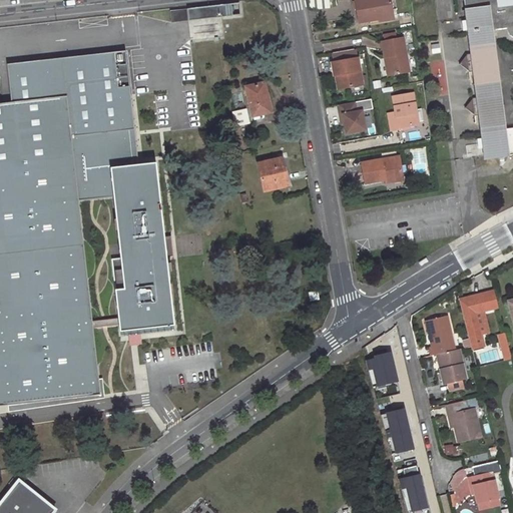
[(389,0),(353,0),(356,12),(358,22),(377,19),(377,21),(393,19),(389,0)]
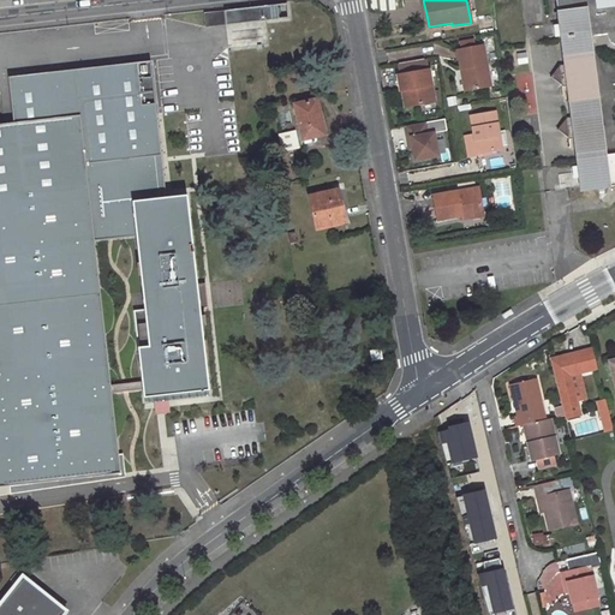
[(614,0),(555,0),(556,12),(560,40),(563,66),(566,84),(571,119),(573,137),(577,163),(580,192),(614,187),(614,160),(604,161),(587,37),(605,35),(607,37),(608,40),(610,43),(614,46),(614,0)]
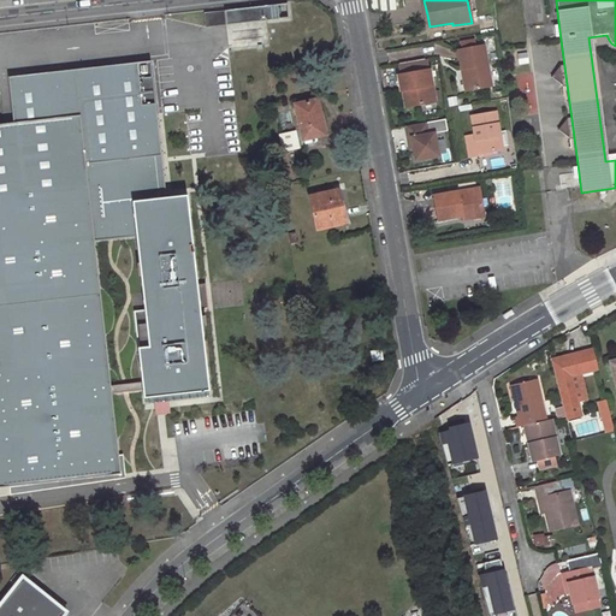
[(227,24),(225,10),(205,12),(206,27),(227,24)]
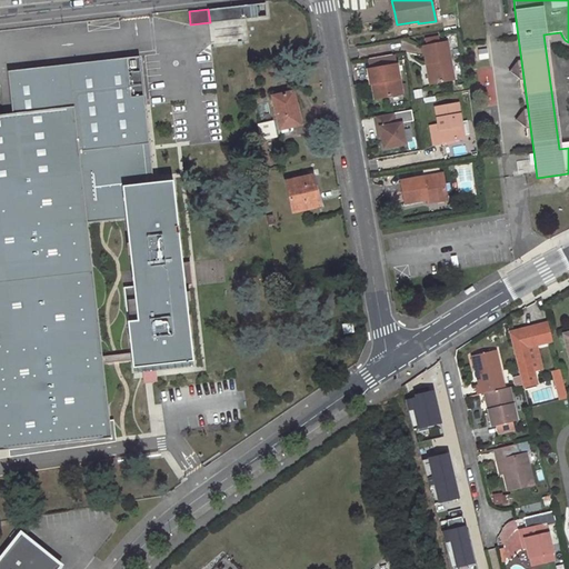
[(426,47),(422,47),(425,56),(426,66),(429,66),(432,82),(453,80),(446,42),(441,43),(439,38),(425,40),(426,47)]
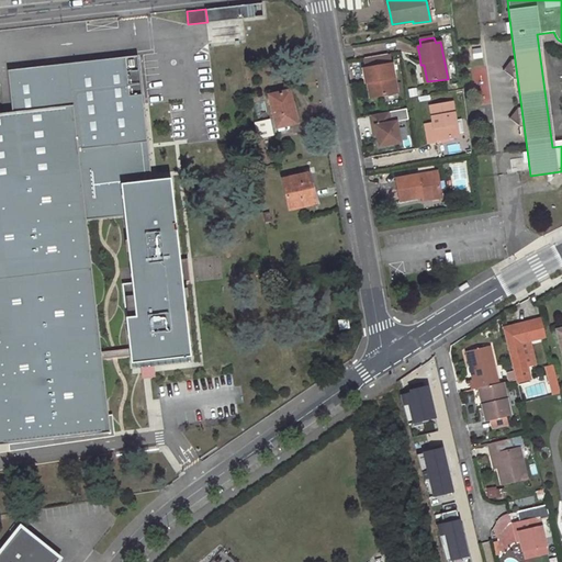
[(366,69),(362,69),(363,76),(364,82),(368,82),(370,98),(396,92),(391,65),(389,65),(386,54),(363,58),(366,69)]
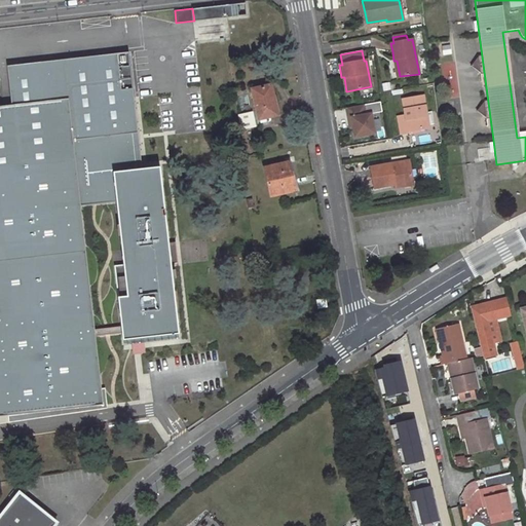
[(0,415),(104,405),(96,336),(96,330),(81,205),(118,202),(114,171),(143,168),(129,51),(7,66),(11,105),(0,106),(0,415)]
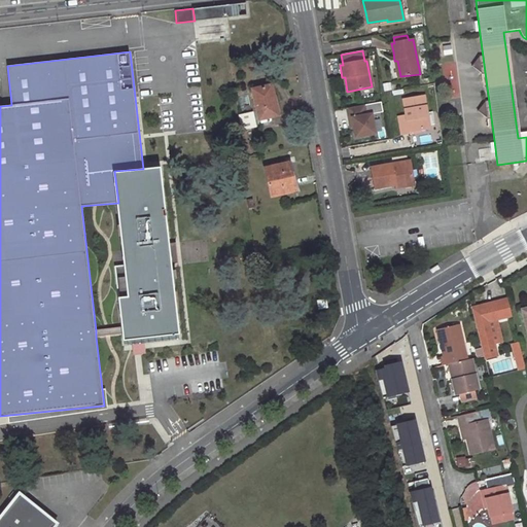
[(478,58),(471,67),(479,73),(485,72),(483,57),(478,58)]
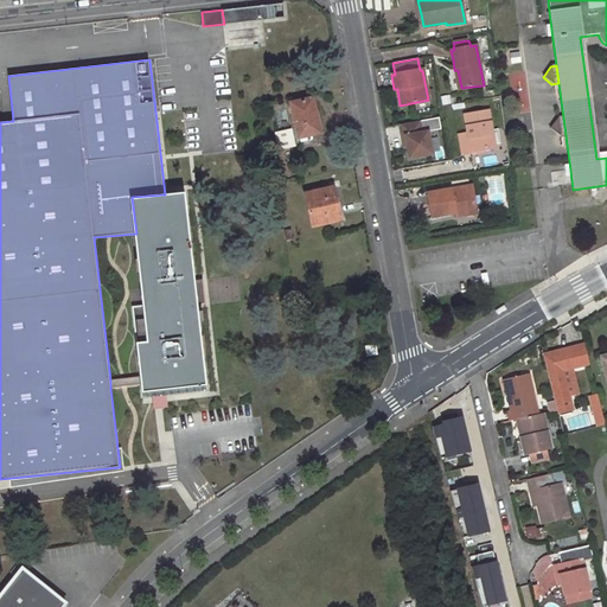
[(313,98),(292,103),(299,136),(320,132),(317,113),(313,98)]
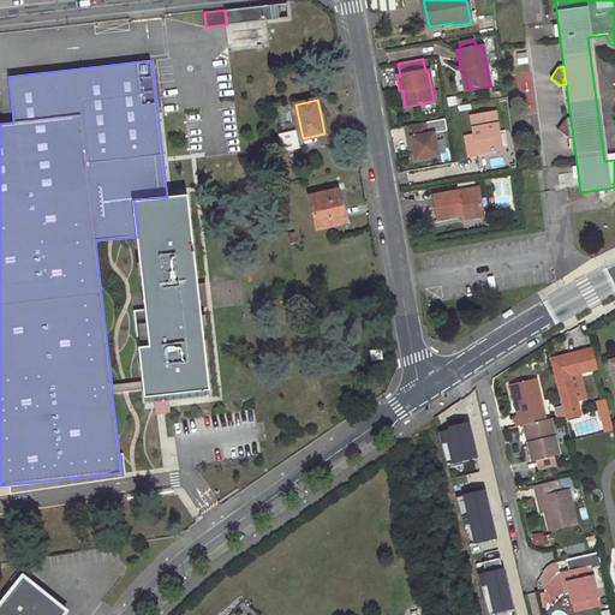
[(477,156),(476,155),(500,151),(496,133),(499,132),(495,112),(470,117),(472,135),(464,137),(465,147),(467,157),(477,156)]
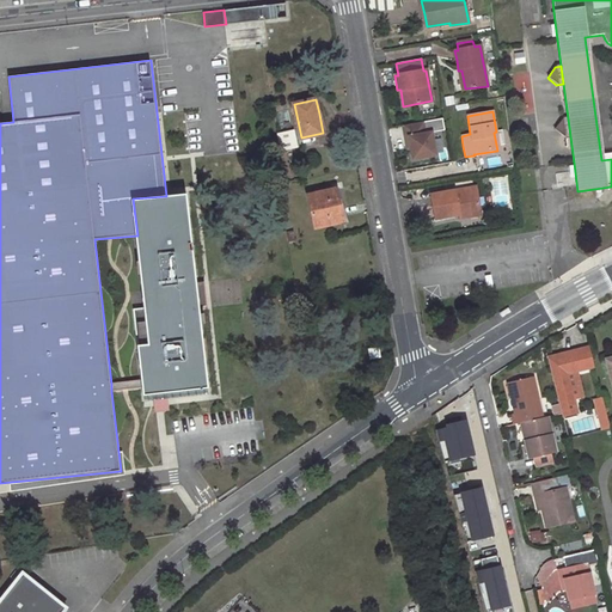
[(562,120),(554,129),(563,138),(570,136),(568,118),(562,120)]
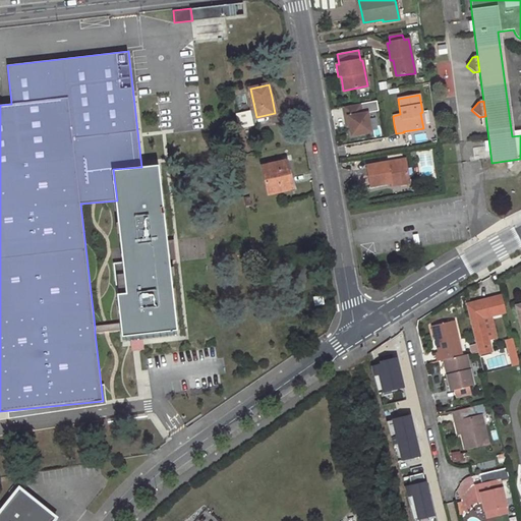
[(364,103),(342,107),(344,118),(347,117),(349,126),(350,135),(369,132),(364,103)]
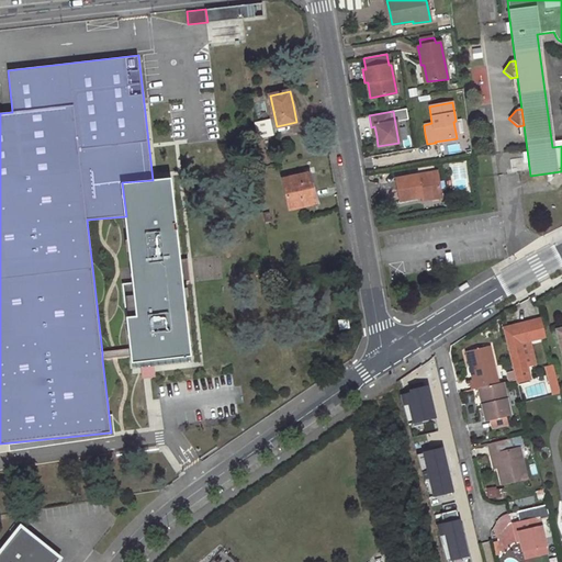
[(436,171),(394,179),(396,191),(398,202),(422,198),(440,194),(436,171)]
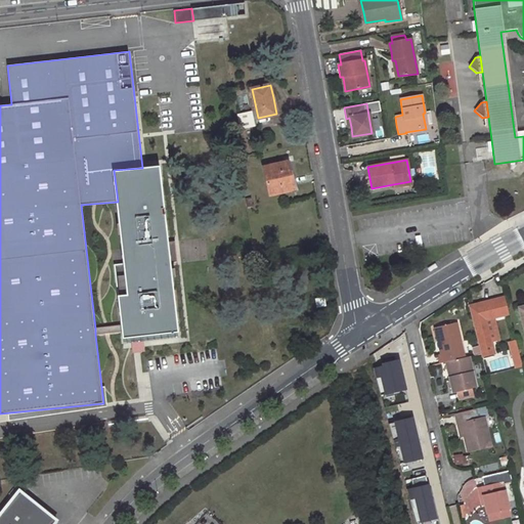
[(288,161),(264,167),(270,194),(294,189),(291,174),(288,161)]
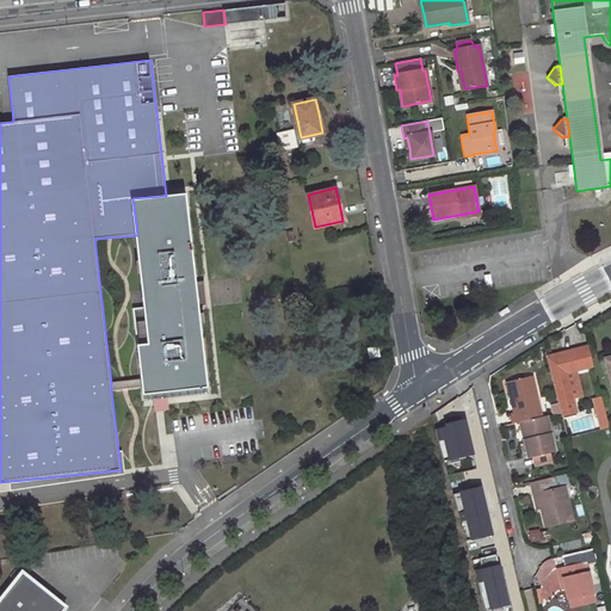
[(186,193),(166,196),(133,198),(137,235),(150,343),(137,344),(141,380),(142,387),(143,395),(209,387),(199,307),(208,307),(204,281),(197,282),(186,193)]
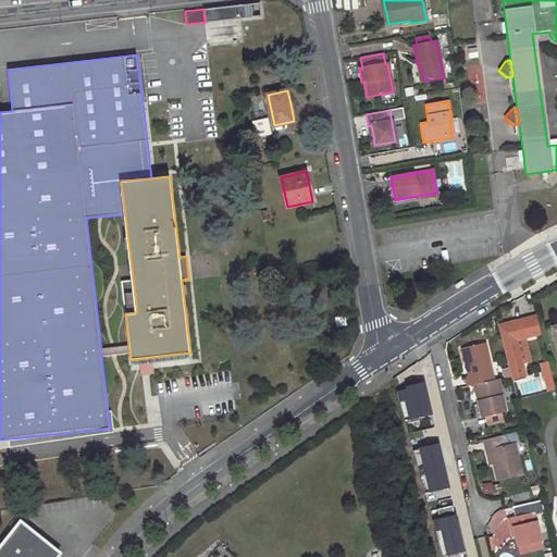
[(344,317),(335,319),(337,326),(346,324),(344,317)]
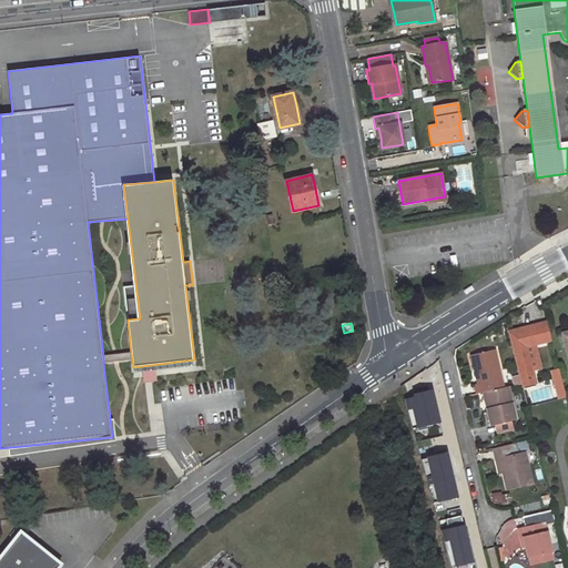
[(528,328),(509,334),(521,383),(523,386),(535,383),(527,347),(551,341),(548,324),(528,328)]
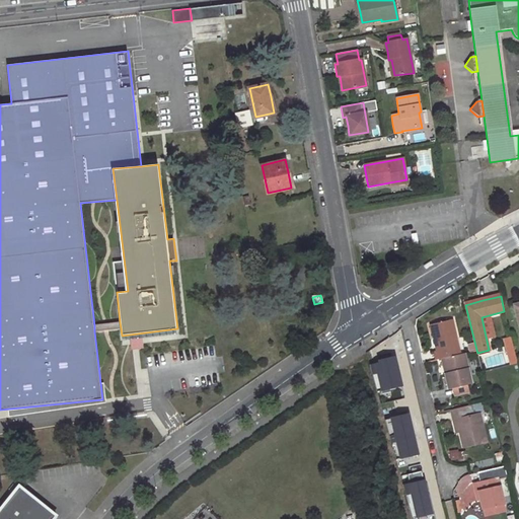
[(452,320),(430,326),(434,340),(438,339),(441,351),(437,352),(434,353),(436,361),(440,360),(444,359),(460,355),(452,320)]
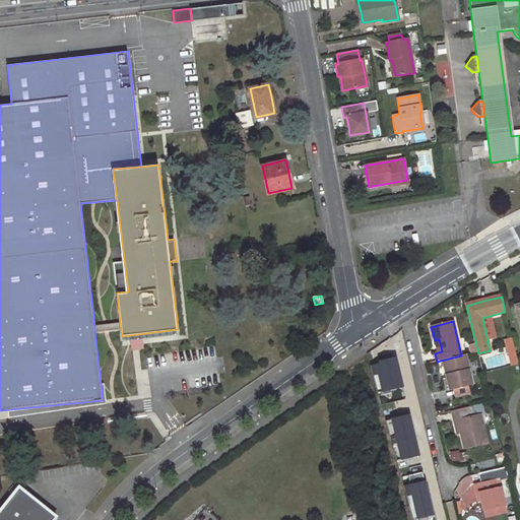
[(94,332),(121,329),(120,323),(94,326),(94,332)]
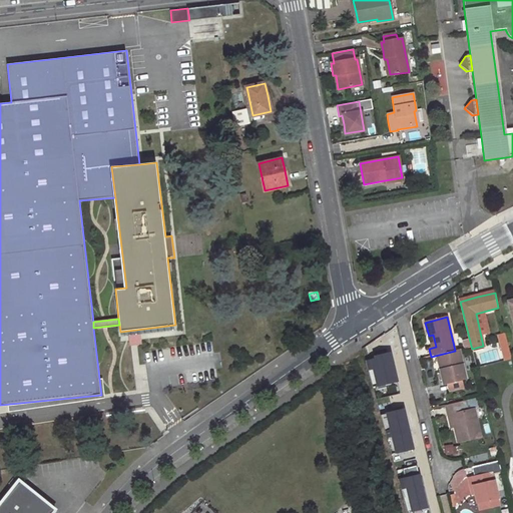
[(505,334),(499,336),(505,358),(511,356),(505,334)]
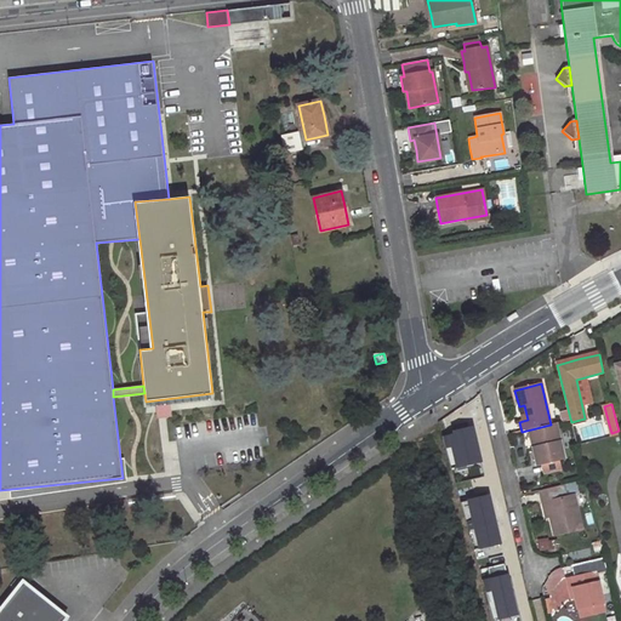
[(551,425),(531,429),(536,449),(531,450),(533,456),(535,466),(540,465),(542,474),(559,469),(556,461),(563,459),(554,423),(551,425)]
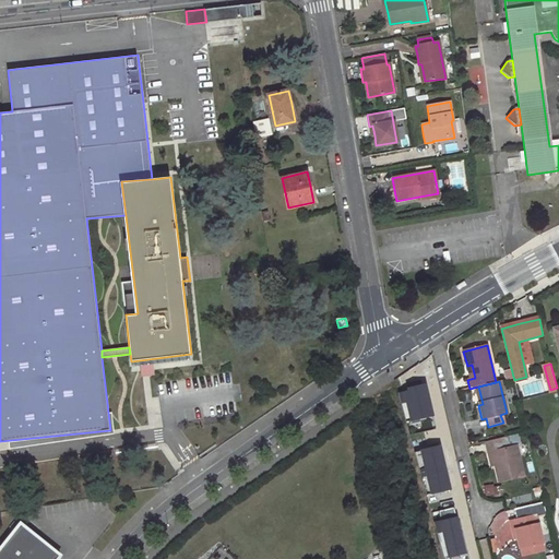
[(429,385),(401,392),(408,423),(437,416),(429,385)]
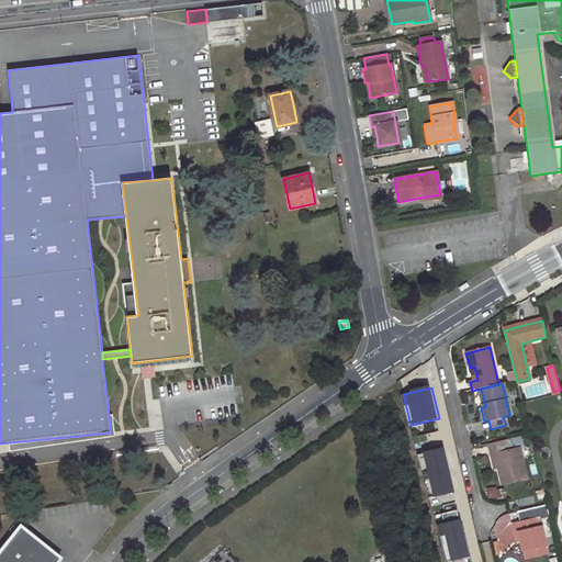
[(510,439),(489,445),(492,457),(496,456),(499,470),(504,486),(528,481),(520,449),(513,451),(510,439)]
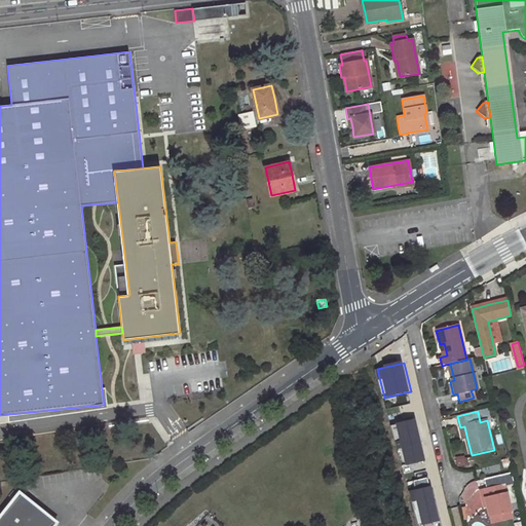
[(415,419),(392,425),(404,465),(426,459),(415,419)]
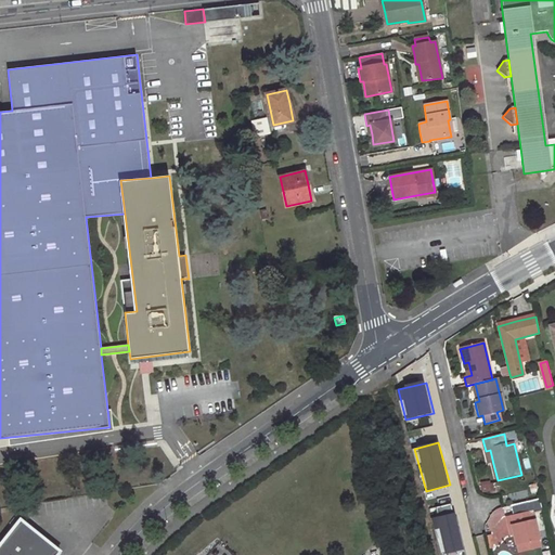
[(150,446),(145,451),(154,456),(157,450),(150,446)]
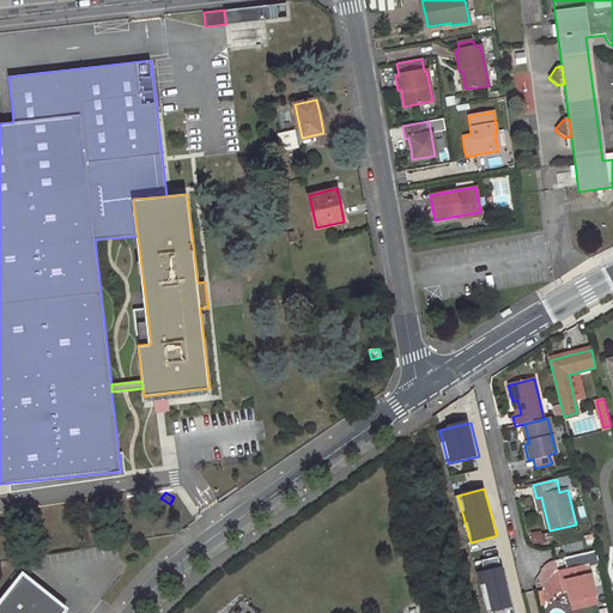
[(568,569),(562,570),(564,582),(568,581),(570,590),(574,602),(596,596),(598,595),(589,564),(598,562),(595,551),(565,558),(568,569)]
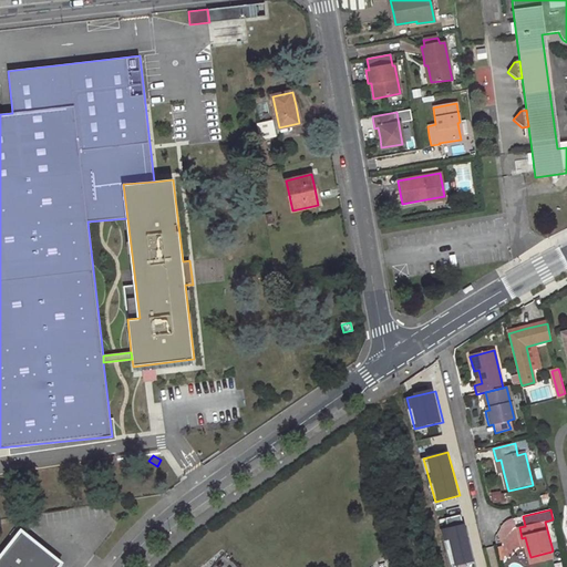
[(455,516),(446,518),(457,566),(474,563),(463,515),(455,516)]
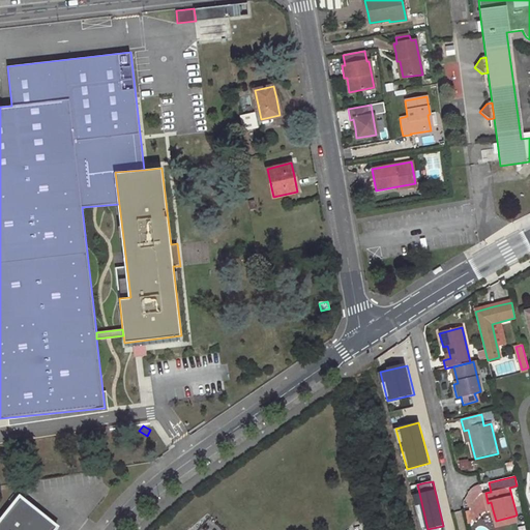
[(0,529),(54,529),(57,526),(20,496),(0,520),(0,529)]
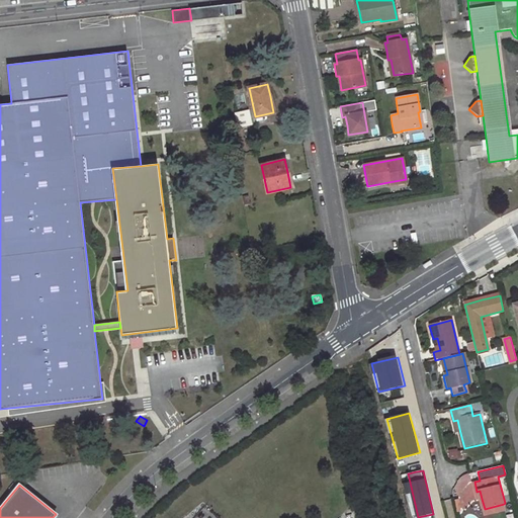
[(504,504),(485,509),(486,515),(506,510),(504,504)]
